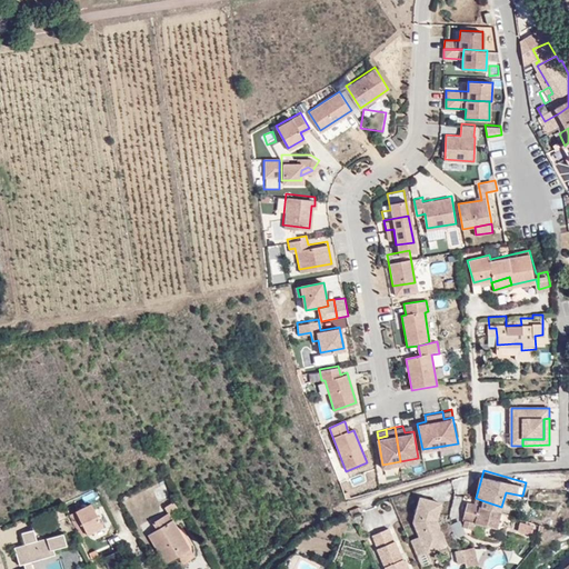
[(419,533),(409,537),(421,565),(431,560),(427,549),(425,542),(443,533),(436,517),(440,499),(418,493),(412,517),(419,533)]
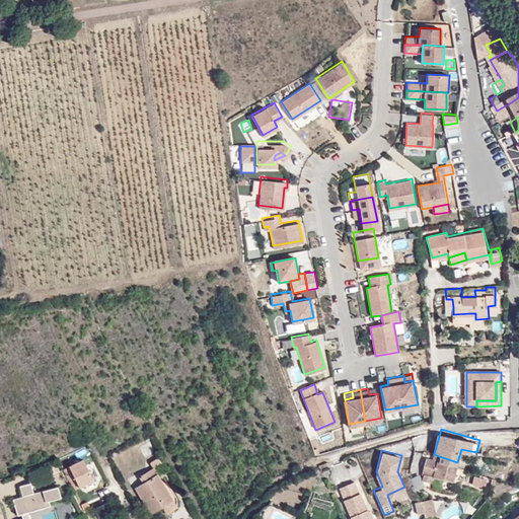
[(453,479),(457,462),(439,456),(434,454),(427,453),(422,468),(425,469),(423,477),(431,480),(434,473),(453,479)]
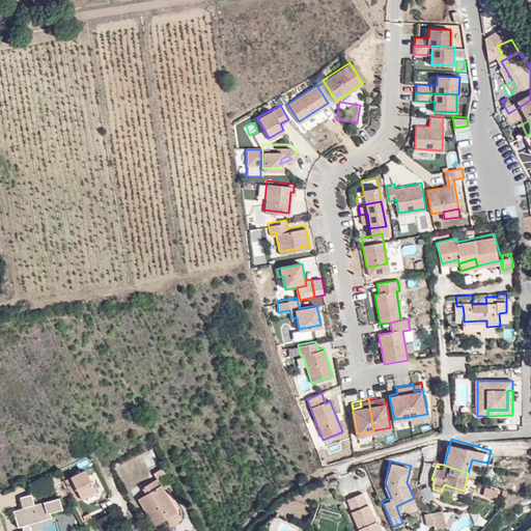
[(87,472),(66,478),(74,503),(94,497),(87,472)]
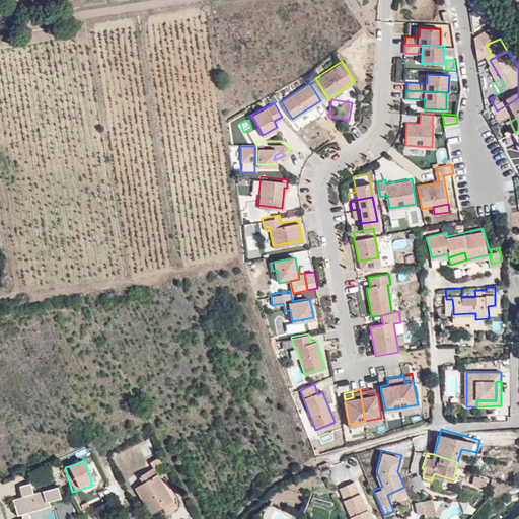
[(160,500),(170,494),(154,465),(139,474),(143,482),(136,486),(151,513),(163,506),(160,500)]
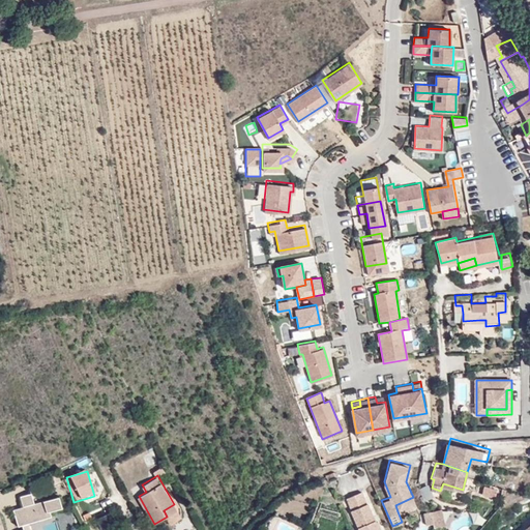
[(481,488),(480,498),(495,499),(495,489),(481,488)]
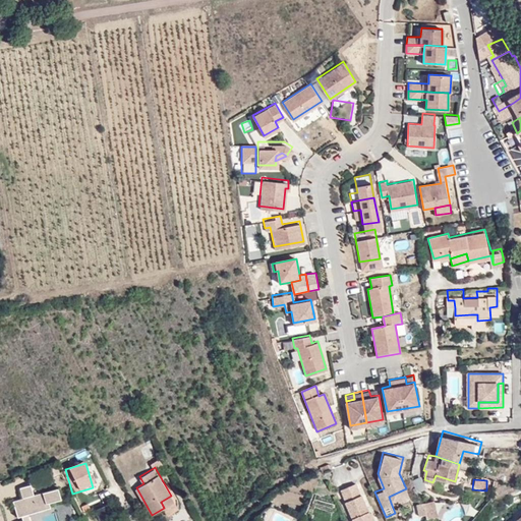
[(374,520),(357,483),(340,490),(353,520),(374,520)]
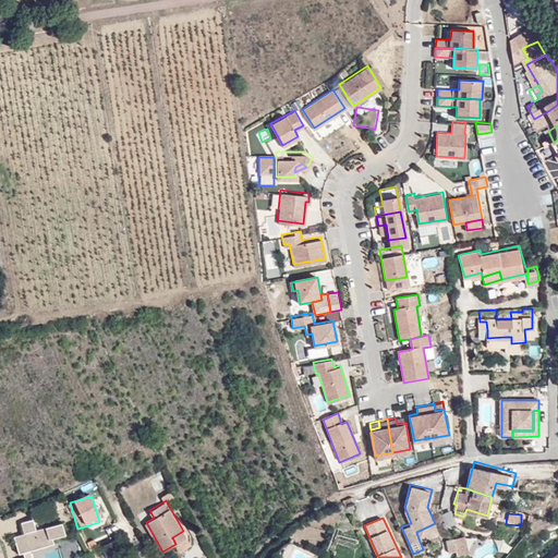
[(438,531),(435,523),(416,532),(419,538),(438,531)]
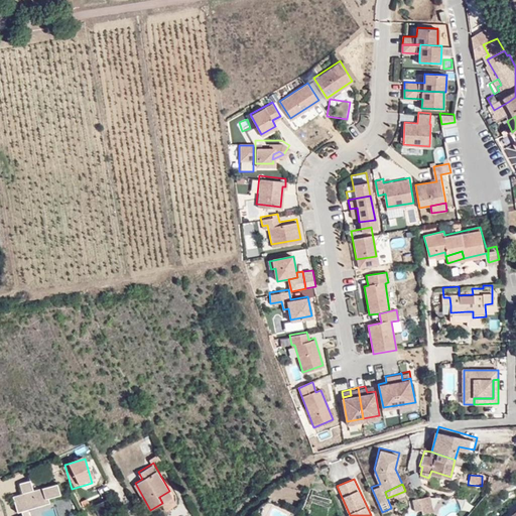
[(26,515),(45,510),(43,505),(56,501),(53,490),(32,497),(29,487),(18,491),(22,500),(11,504),(15,515),(26,515)]
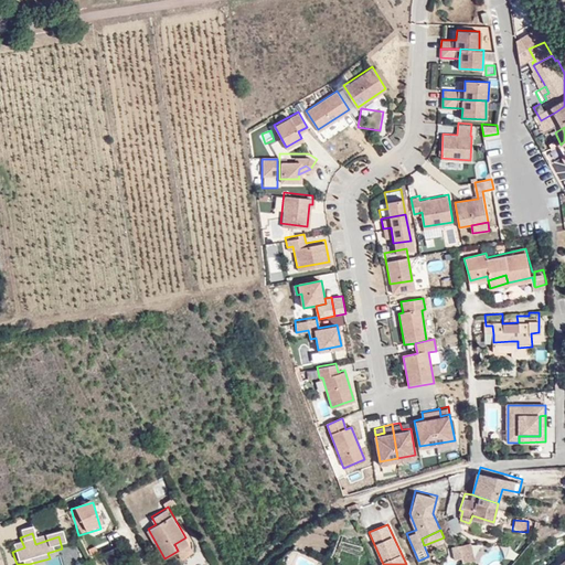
[(193,551),(185,537),(174,544),(178,551),(182,557),(193,551)]
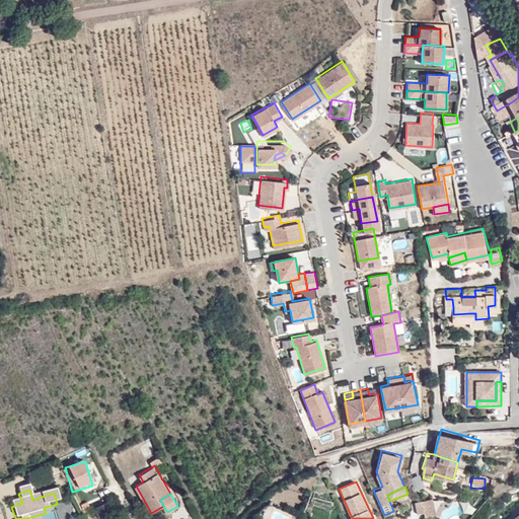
[(419,499),(423,507),(425,513),(434,509),(428,494),(419,499)]
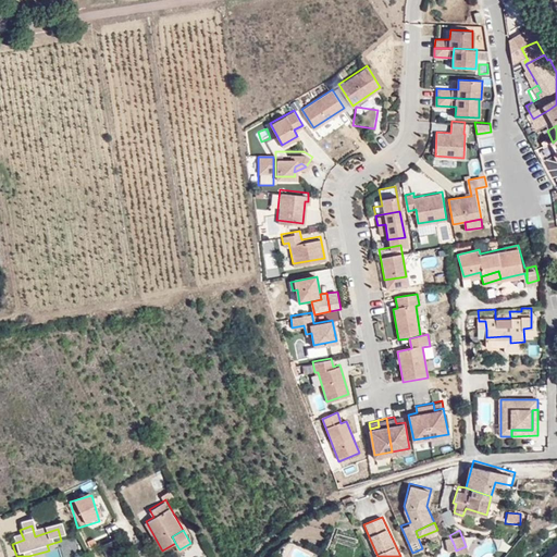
[(449,535),(448,534),(441,537),(445,548),(454,544),(449,535)]
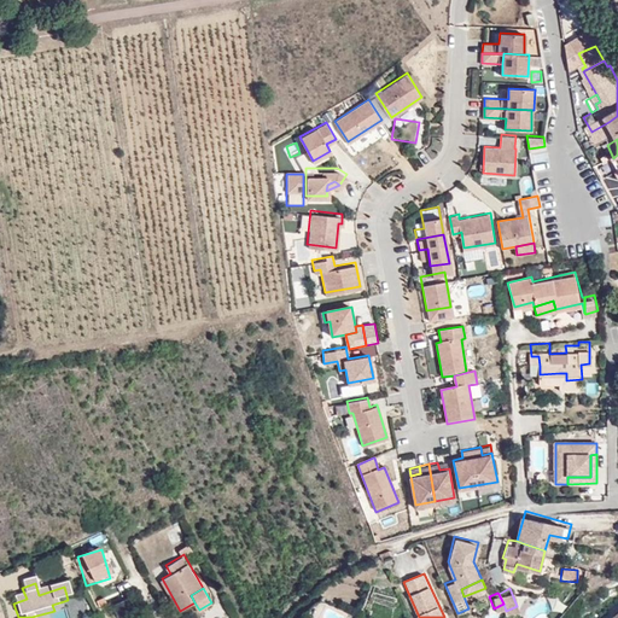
[(128,599),(112,605),(117,617),(121,617),(134,613),(128,599)]
